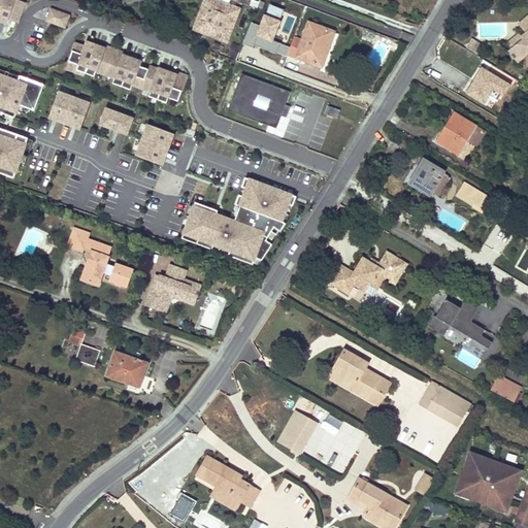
[(18,21),(24,2),(18,0),(3,0),(0,10),(0,20),(6,22),(7,18),(18,21)]
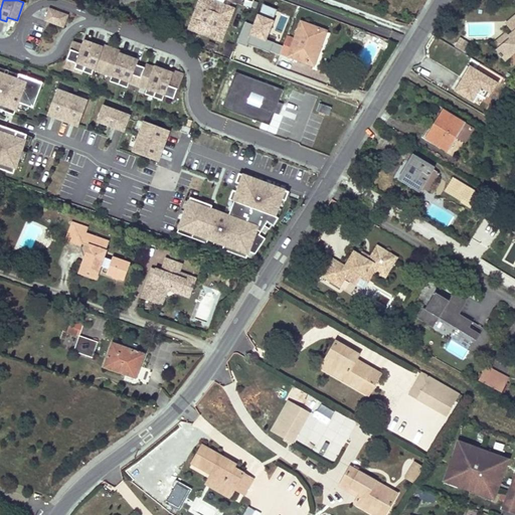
[(223,3),(215,0),(197,0),(187,27),(220,40),(233,7),(228,5),(227,8),(229,9),(218,36),(191,25),(201,0),(206,0),(222,6),(223,3)]
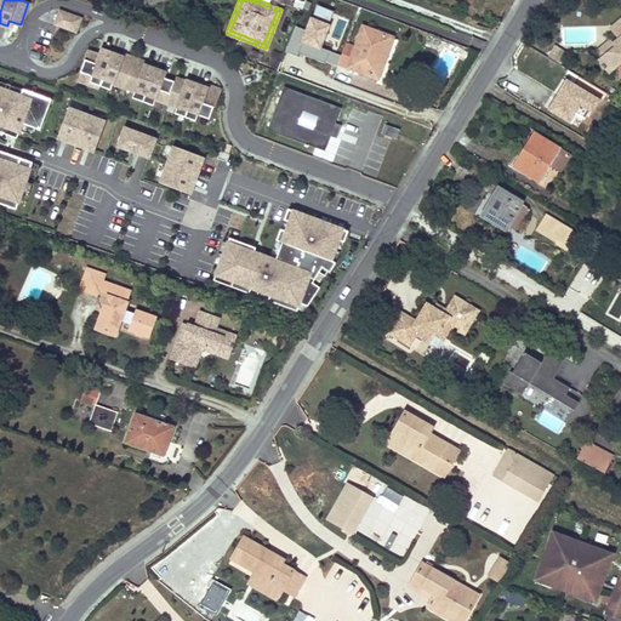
[(249,0),(243,0),(231,30),(263,44),(277,11),(274,10),(275,6),(278,0),(280,1),(280,0),(271,0),(269,4),(268,7),(249,0)]
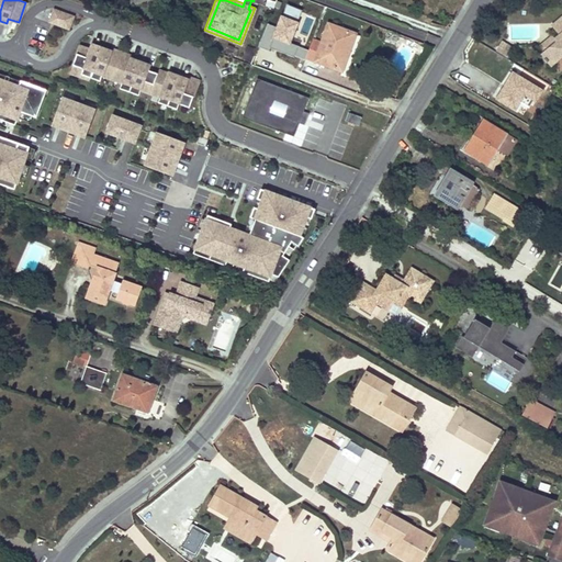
[(70,24),(75,13),(57,6),(53,18),(70,24)]
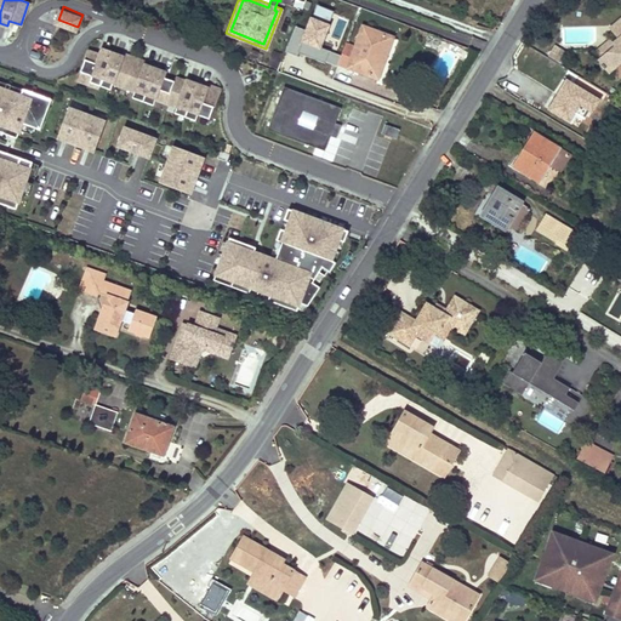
[(620,20),(609,30),(617,40),(610,46),(614,50),(599,61),(597,63),(608,75),(620,64),(620,20)]
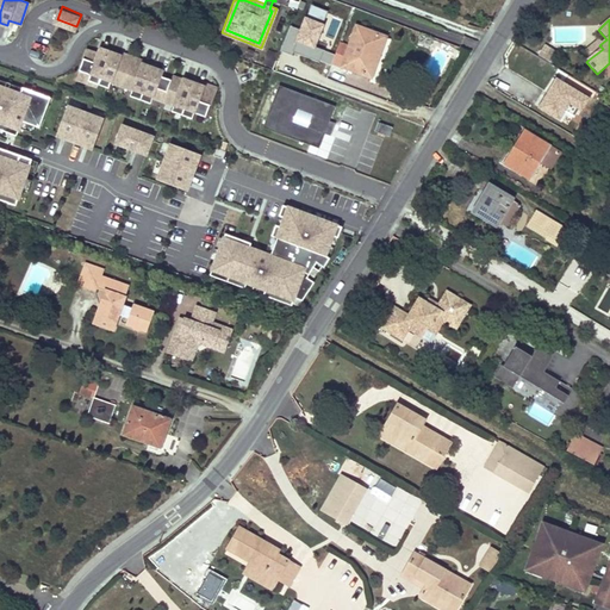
[(385,37),(371,31),(356,26),(347,49),(338,45),(310,35),(311,30),(294,24),(286,45),(318,57),(327,61),(324,68),(338,74),(341,66),(371,78),(375,63),(372,62),(378,47),(381,48),(385,37)]
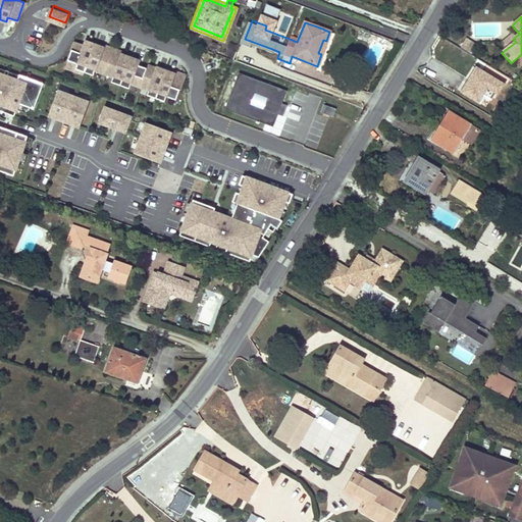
[(168,29),(158,24),(156,31),(166,35),(168,29)]
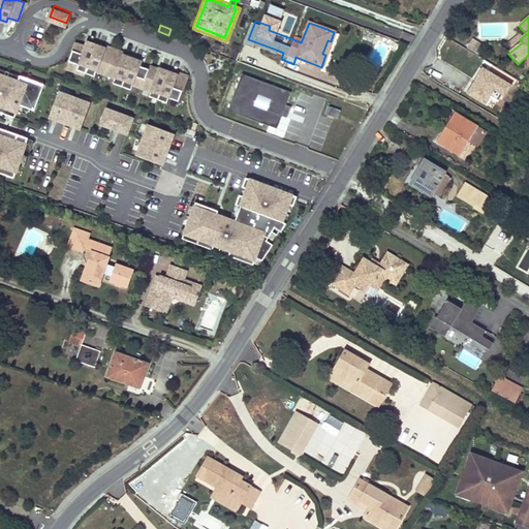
[(294,35),(270,26),(269,30),(293,39),(294,35)]
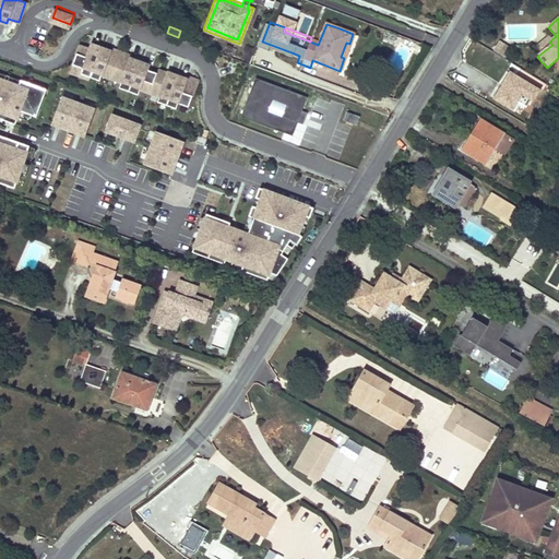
[(547,38),(534,49),(539,55),(552,45),(549,42),(547,38)]
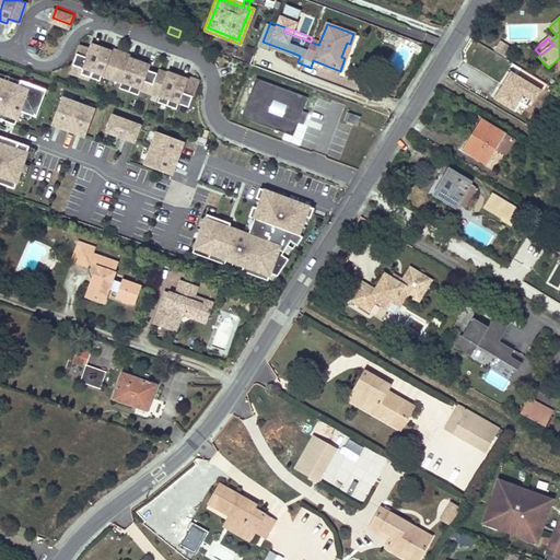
[(505,57),(511,49),(503,45),(501,48),(499,47),(501,44),(498,42),(492,49),(505,57)]
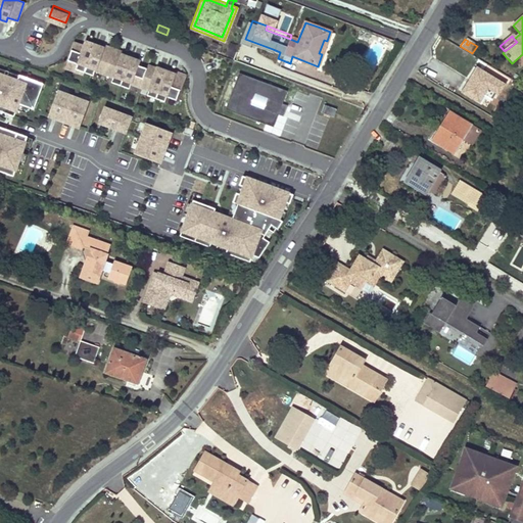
[(319,53),(322,54),(327,41),(324,40),(319,53)]
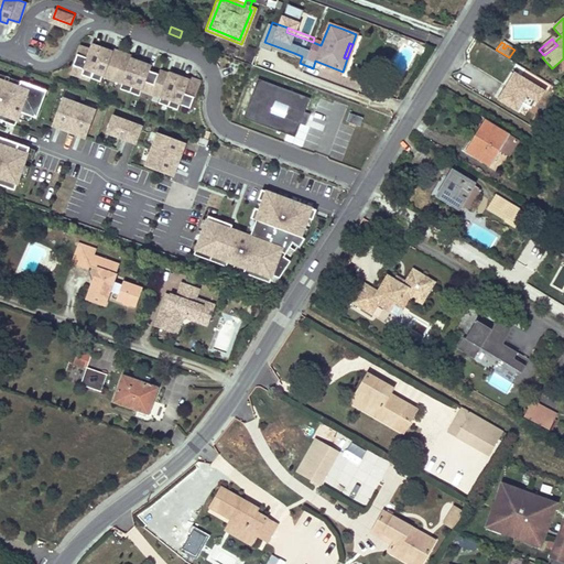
[(91,77),(102,47),(93,44),(90,49),(80,44),(73,64),(84,68),(82,74),(91,77)]
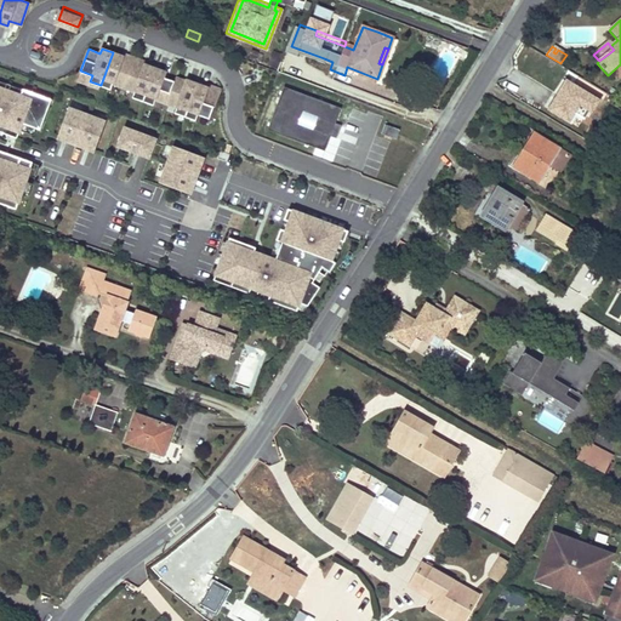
[(124,87),(132,66),(121,61),(123,56),(113,52),(101,85),(110,89),(113,83),(121,86),(124,87)]
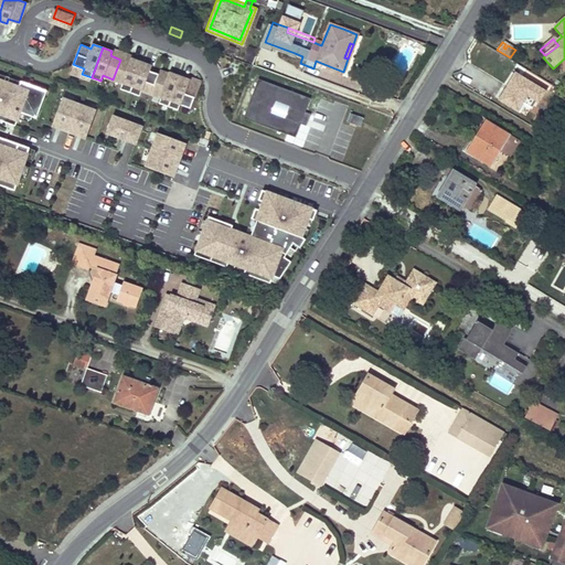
[(120,60),(123,52),(113,48),(112,51),(110,55),(120,60)]
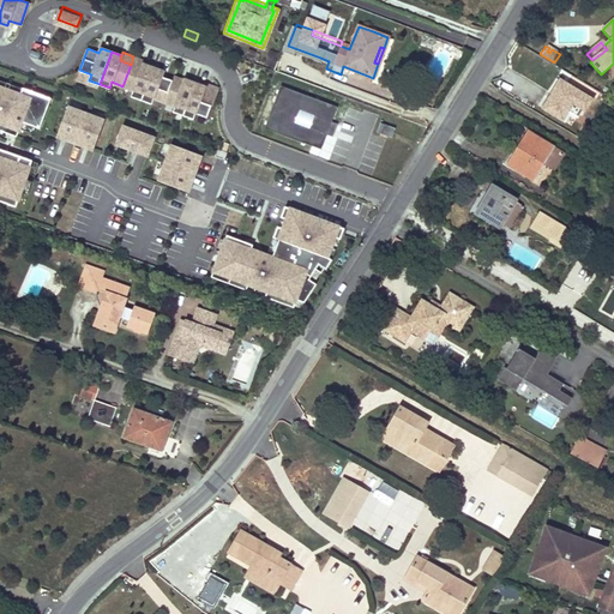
[(155,64),(133,56),(131,65),(140,68),(143,64),(154,67),(155,64)]
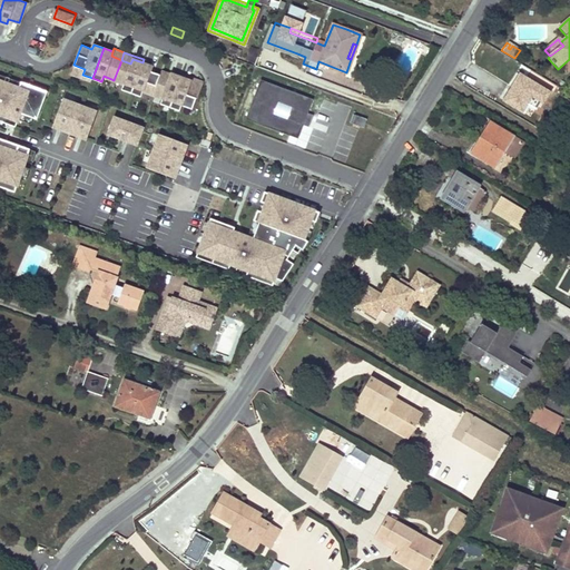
[(297,53),(295,61),(303,64),(305,57),(297,53)]
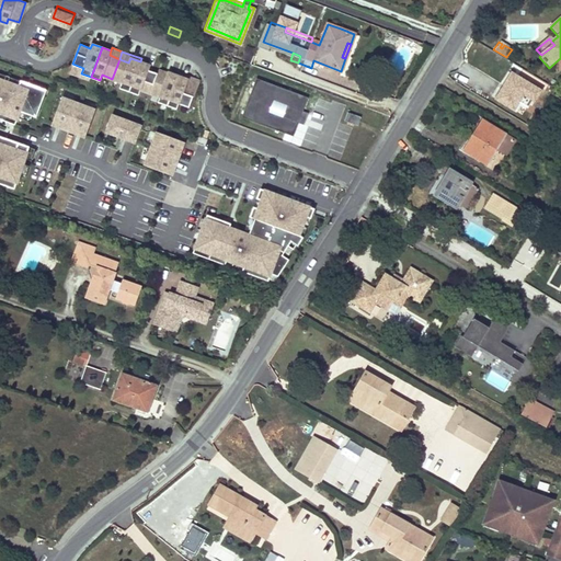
[(129,91),(140,61),(130,58),(128,63),(119,59),(112,79),(114,79),(122,82),(119,88),(129,91)]
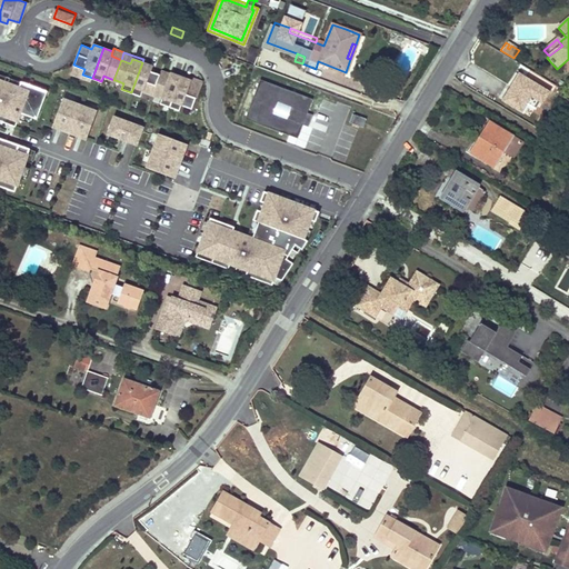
[(159,75),(150,70),(151,66),(142,62),(131,92),(140,96),(142,90),(150,93),(152,93),(159,75)]
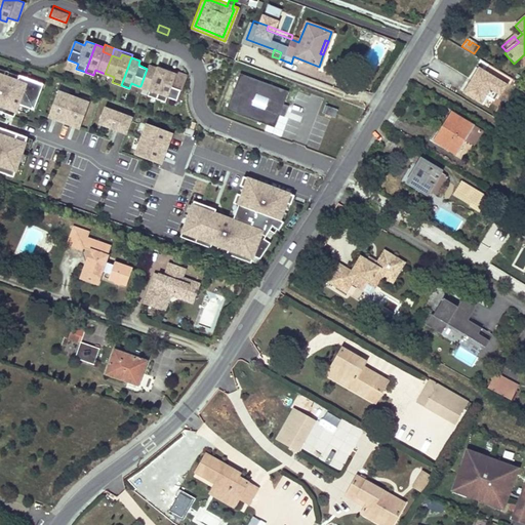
[(76,69),(78,64),(68,59),(66,68),(84,74),(85,72),(76,69)]
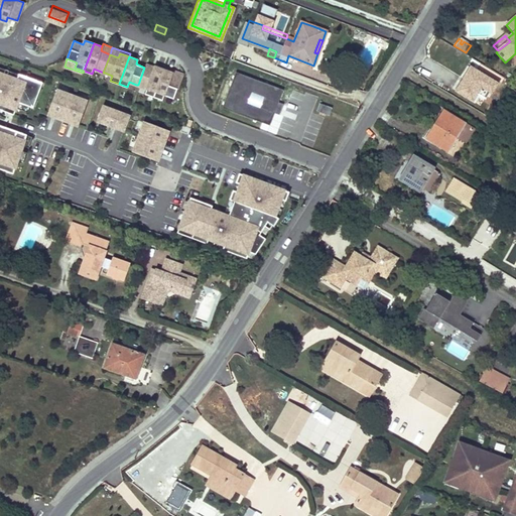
[(153,97),(163,70),(155,66),(153,71),(144,68),(138,85),(140,86),(147,89),(145,94),(153,97)]
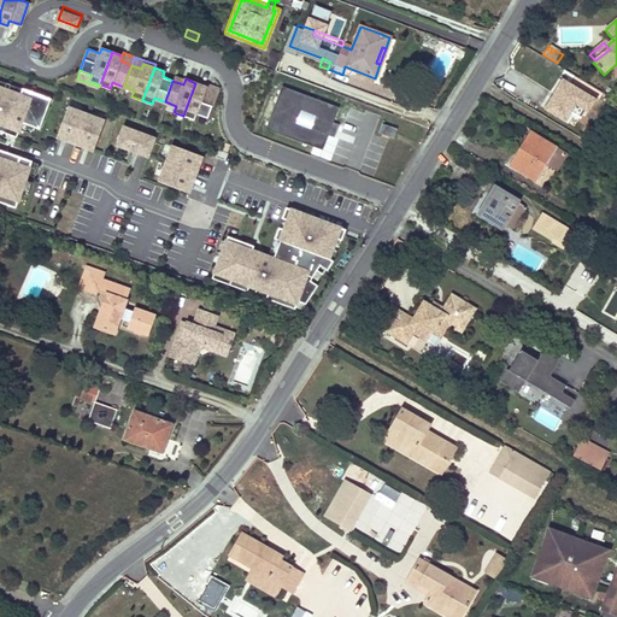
[(216,97),(218,88),(197,80),(195,83),(206,87),(204,92),(216,97)]
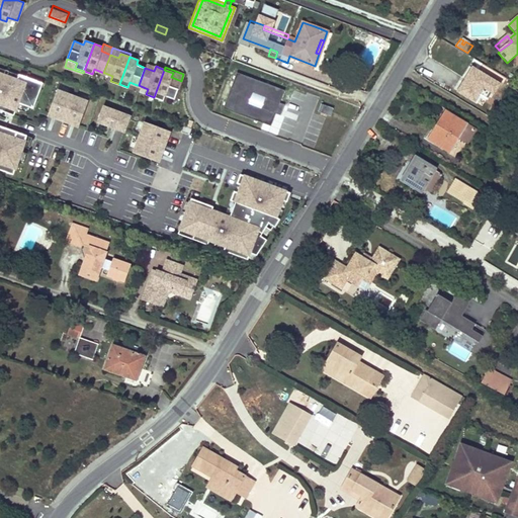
[(17,76),(0,69),(0,75),(16,81),(17,76)]
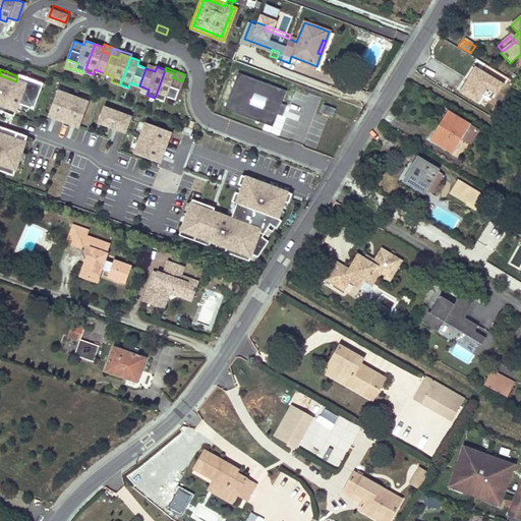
[(482,94),(485,96),(489,98),(500,81),(479,69),(476,74),(472,72),(460,92),(476,102),(482,94)]
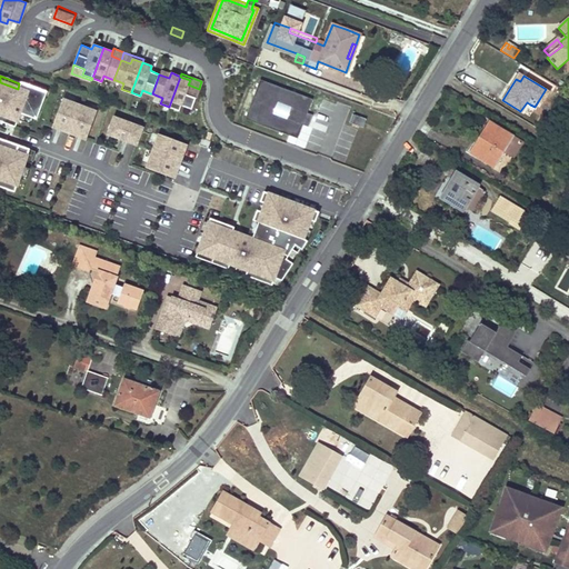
[(191,109),(199,89),(188,85),(190,80),(180,77),(169,107),(179,110),(181,105),(191,109)]
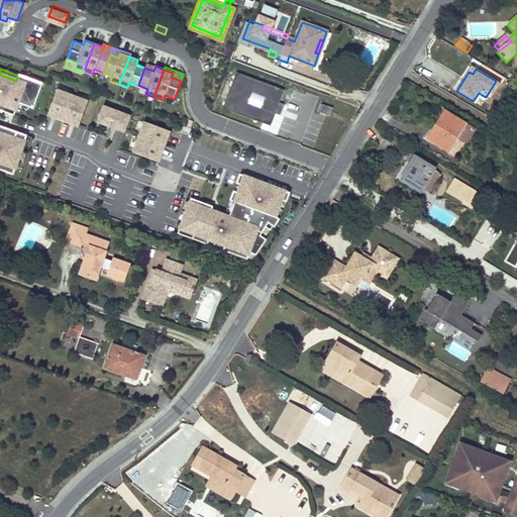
[(274,113),(278,102),(283,89),(235,72),(222,107),(246,116),(270,124),(274,113)]
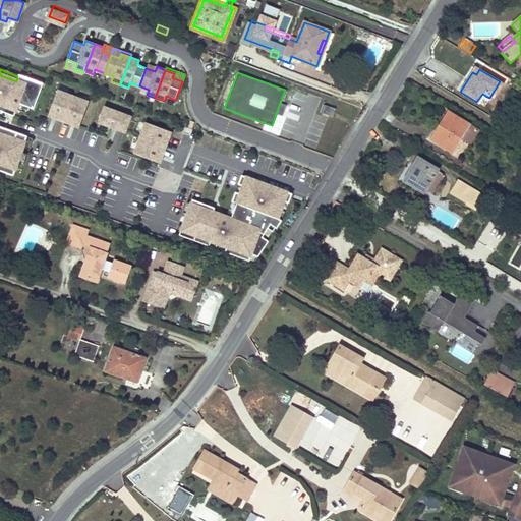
[(42,85),(17,76),(16,81),(0,75),(0,112),(13,117),(17,104),(33,110),(42,85)]
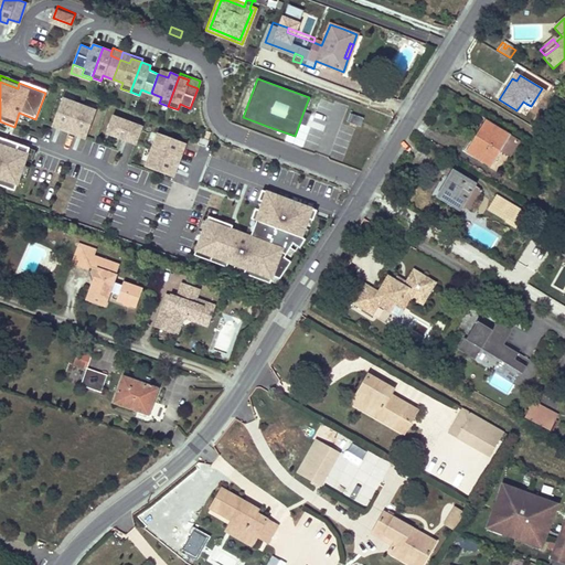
[(564,109),(564,99),(557,95),(553,103),(564,109)]
